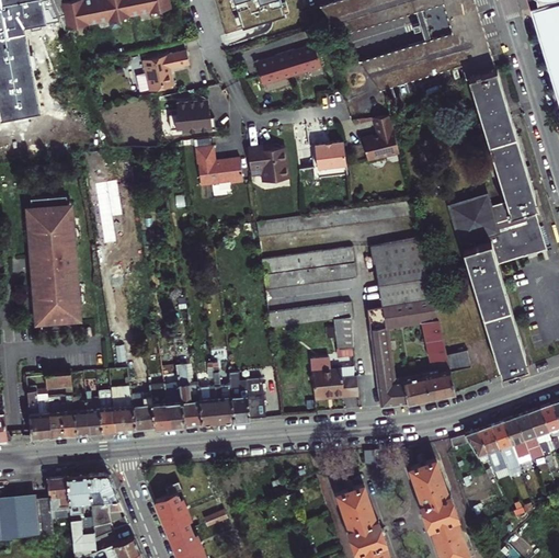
[(49,0),(0,0),(0,118),(40,111),(23,26),(58,20),(56,16),(49,0)]
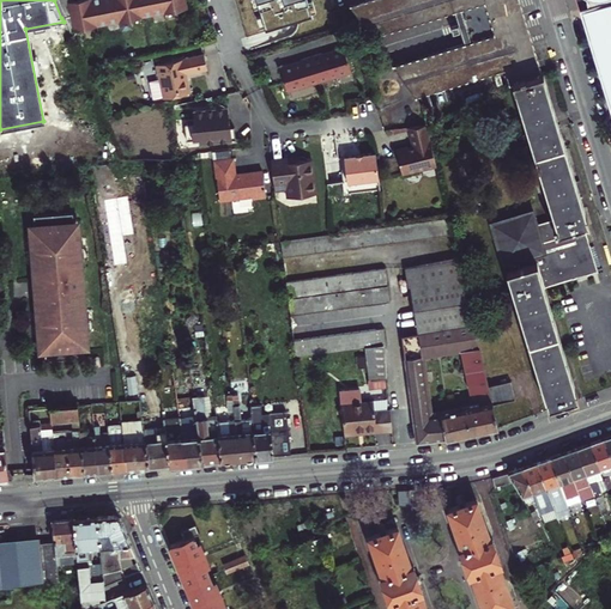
[(74,0),(54,0),(61,18),(64,22),(67,31),(68,35),(185,10),(182,0),(100,0),(98,1),(96,0),(95,0),(90,1),(89,0),(88,0),(89,1),(82,2),(80,5),(79,5),(76,5),(76,2),(74,0)]
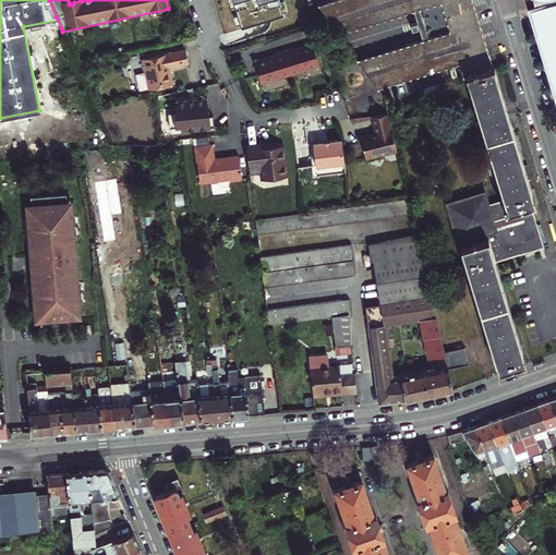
[(276,0),(229,0),(240,33),(282,20),(276,0)]
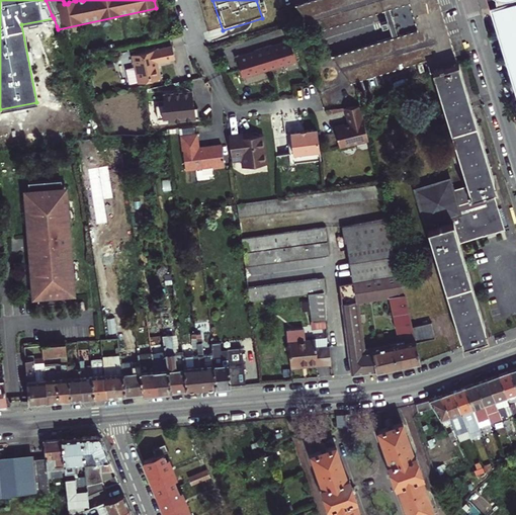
[(456,65),(437,0),(314,0),(292,6),(293,7),(312,33),(407,4),(416,31),(329,58),(347,84),(424,61),(428,74),(429,73),(449,67),(456,65)]
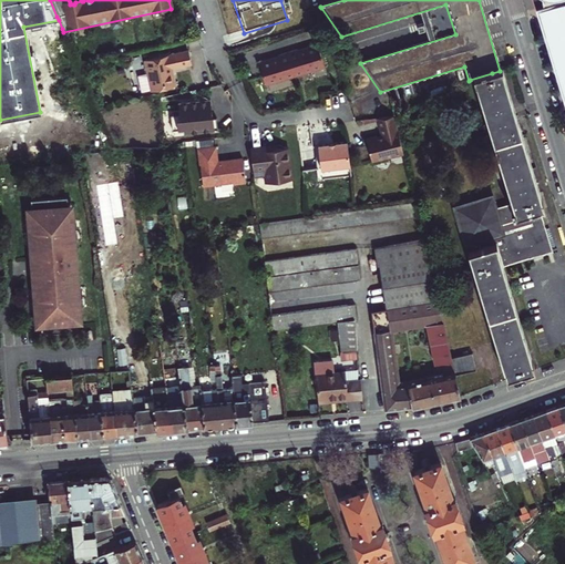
[(533,0),(538,19),(547,17),(545,9),(547,8),(546,0),(533,0)]
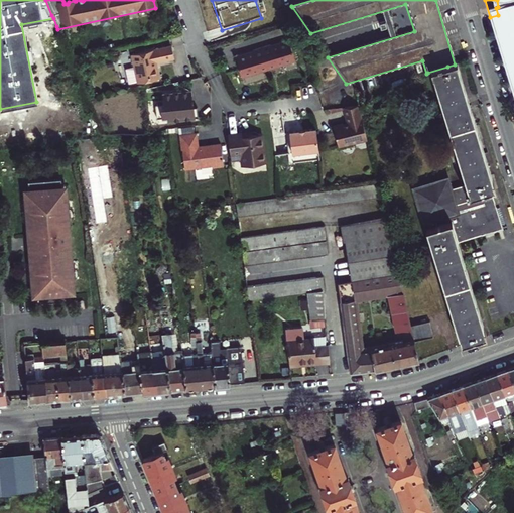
[(513,0),(497,0),(498,7),(496,8),(498,15),(509,54),(505,56),(513,87),(513,0)]
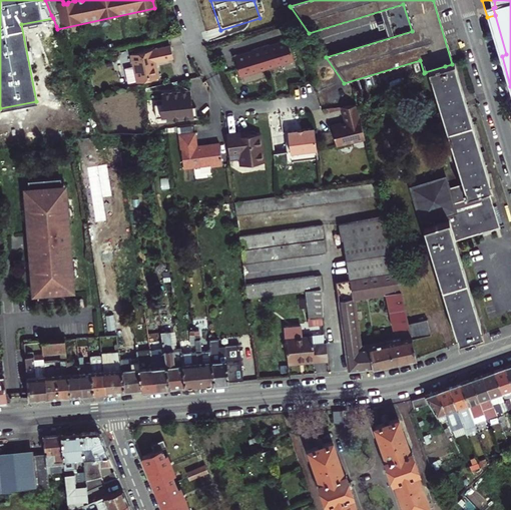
[(231,58),(236,77),(244,74),(275,65),(291,61),(285,43),(267,48),(267,46),(248,51),(249,53),(231,58)]
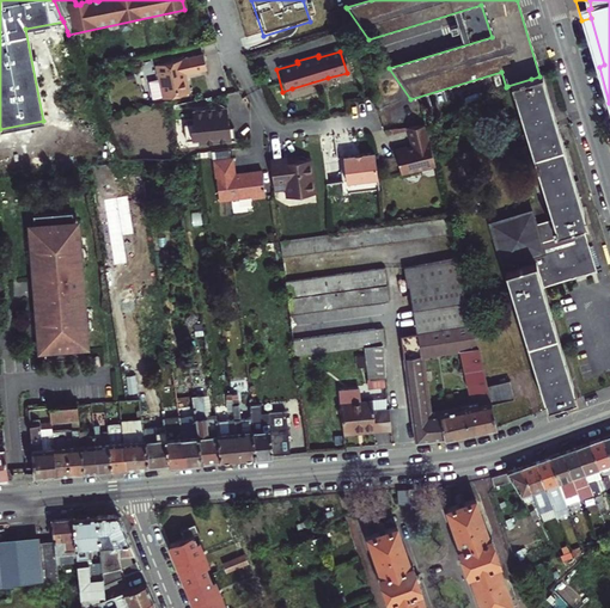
[(160,98),(160,100),(187,94),(183,75),(203,71),(201,62),(200,56),(153,67),(157,81),(146,84),(150,102),(160,98)]
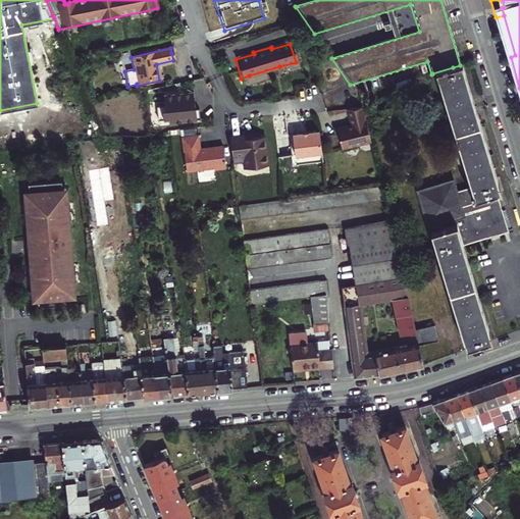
[(497,237),(507,234),(495,195),(500,194),(497,187),(460,65),(453,67),(432,73),(431,74),(431,75),(433,74),(435,81),(436,80),(469,189),(453,194),(450,185),(417,194),(427,226),(436,223),(438,231),(428,235),(429,235),(462,344),(464,351),(488,343),(489,344),(490,344),(490,343),(488,335),(487,335),(485,329),(461,247),(488,239),(487,235),(496,231),(497,237)]
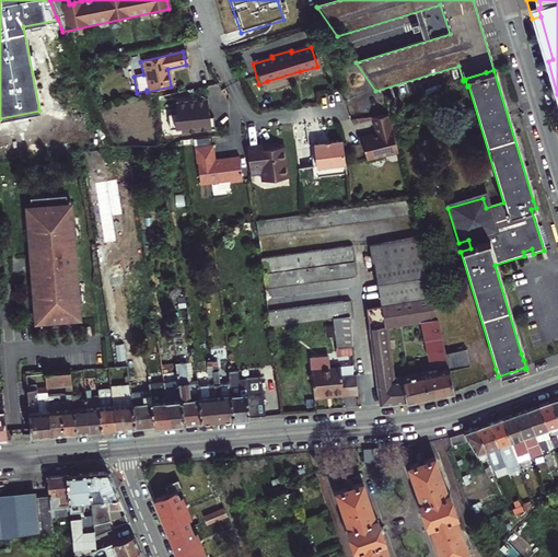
[(213,129),(212,118),(208,118),(207,109),(206,100),(174,103),(175,114),(166,115),(169,130),(179,129),(179,132),(213,129)]
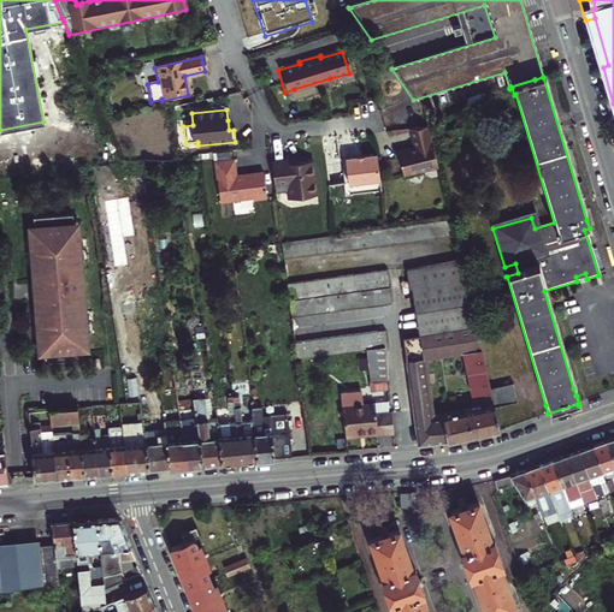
[(436,174),(426,134),(408,136),(412,154),(395,159),(401,183),(436,174)]
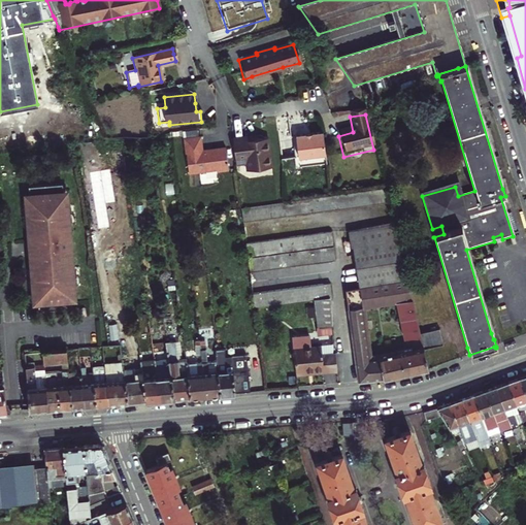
[(232,165),(245,163),(247,174),(270,171),(267,143),(243,146),(242,141),(229,143),(232,165)]
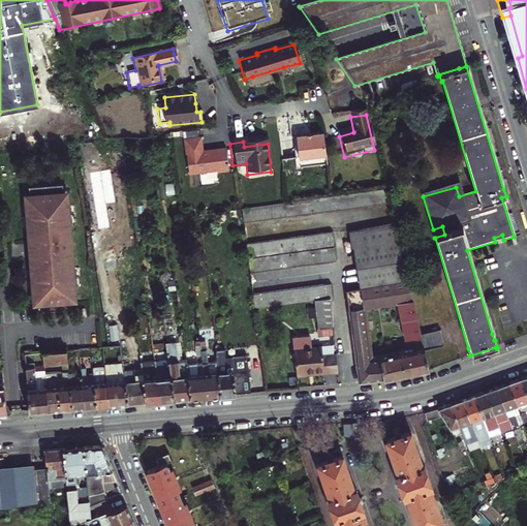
[(319,142),(296,145),(300,172),(323,167),(319,142)]
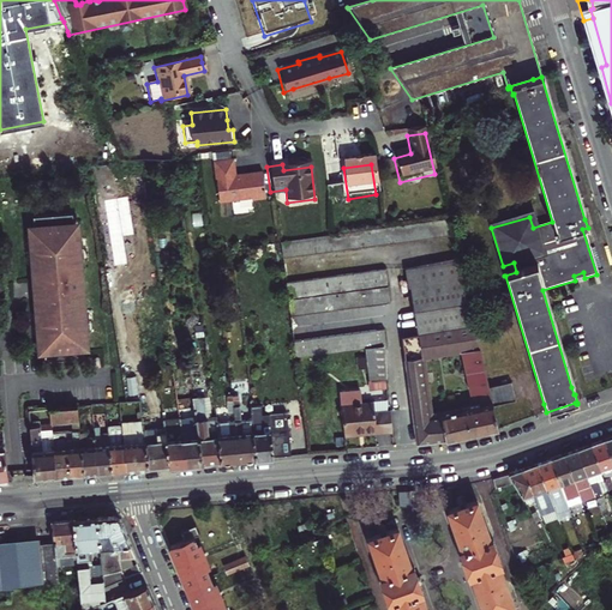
[(229,168),(209,170),(215,211),(262,204),(257,176),(231,181),(229,168)]
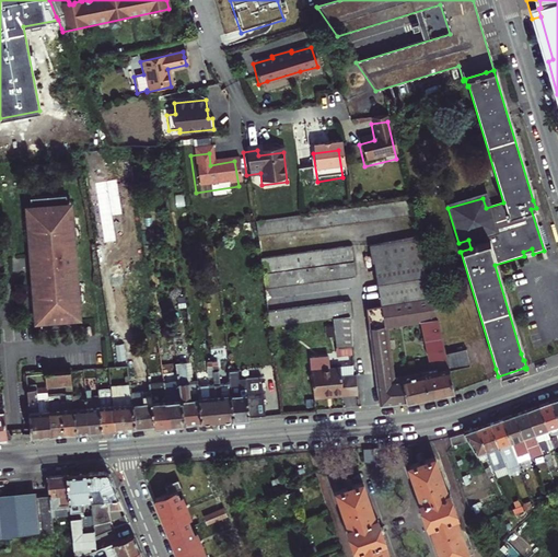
[(34,321),(78,317),(69,206),(25,210),(34,321)]
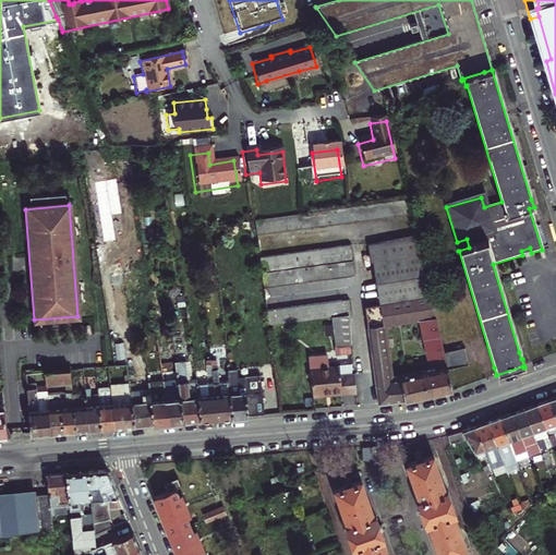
[(367,258),(369,258),(379,256),(378,255),(406,250),(407,251),(417,250),(413,233),(364,243),(367,258)]
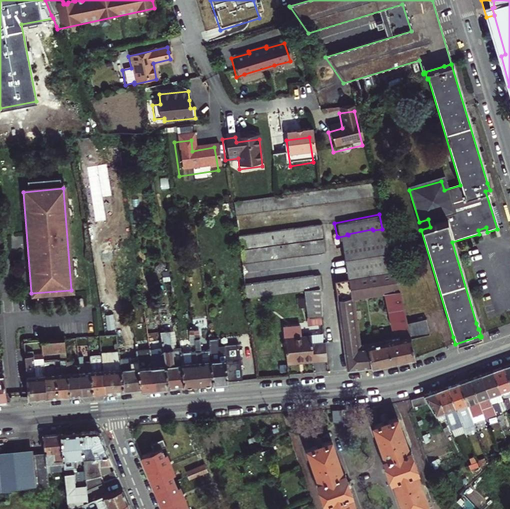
[(237,249),(320,238),(319,225),(235,236),(237,249)]
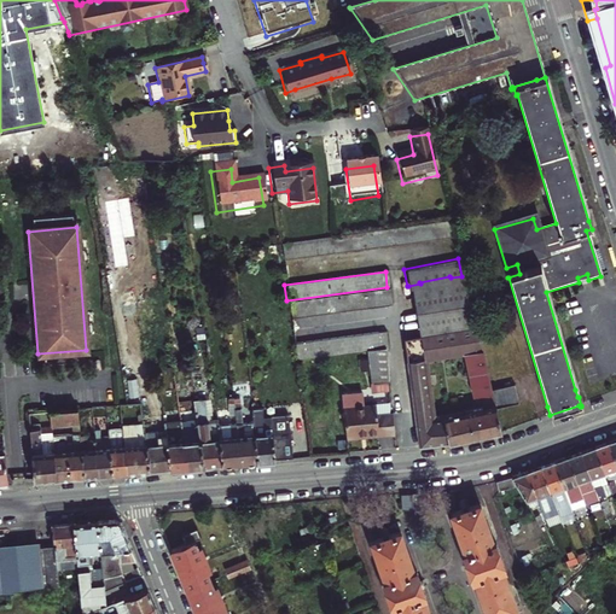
[(451,278),(420,284),(408,286),(416,327),(417,335),(474,326),(463,280),(451,281),(451,278)]
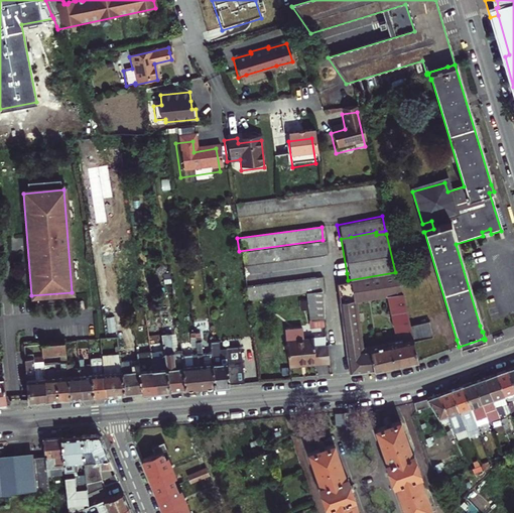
[(326,257),(324,242),(315,243),(318,258),(326,257)]
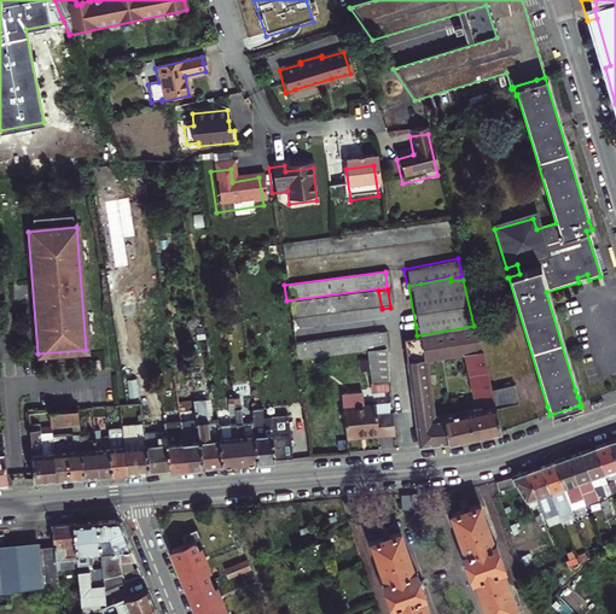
[(370,292),(372,310),(382,309),(378,291),(370,292)]
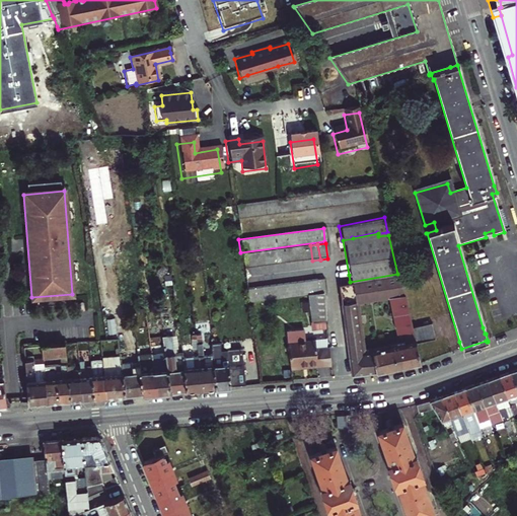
[(312,261),(310,245),(303,246),(305,262),(312,261)]
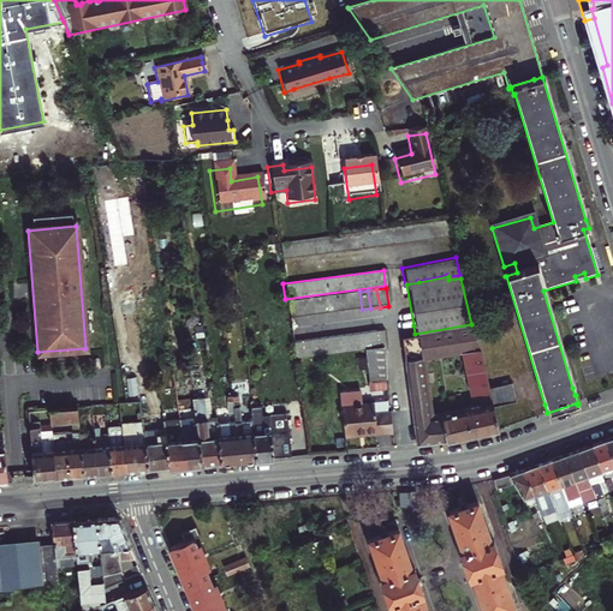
[(353,311),(362,310),(359,292),(351,293),(353,311)]
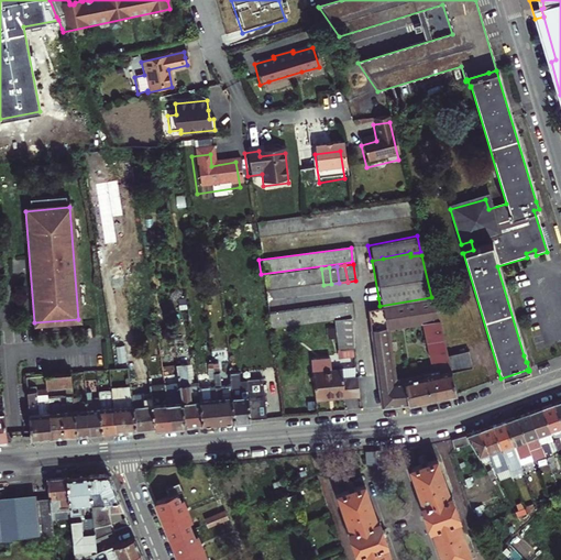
[(317,286),(323,285),(321,268),(315,270),(317,286)]
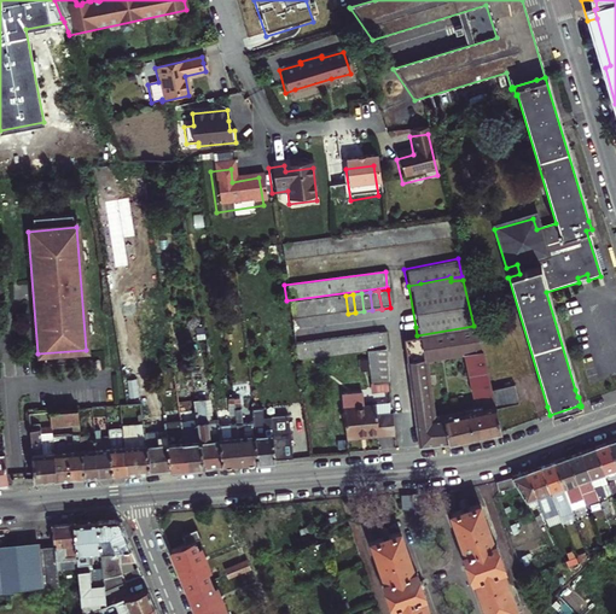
[(348,314),(346,296),(338,297),(340,315),(348,314)]
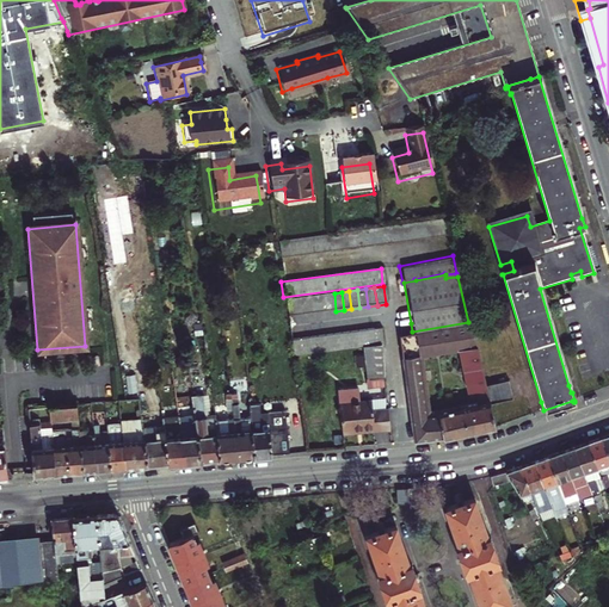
[(327,311),(336,311),(334,293),(325,295),(327,311)]
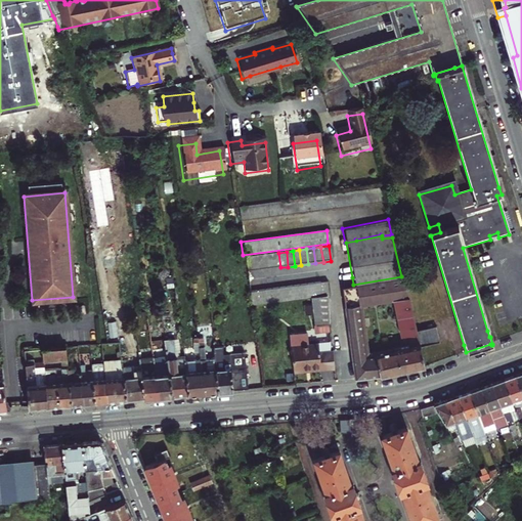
[(273,268),(280,267),(278,253),(272,254),(273,268)]
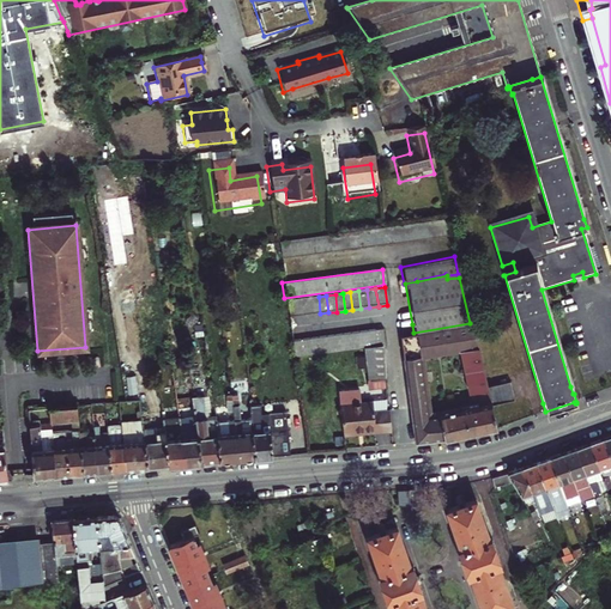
[(320,314),(319,297),(310,298),(312,315),(320,314)]
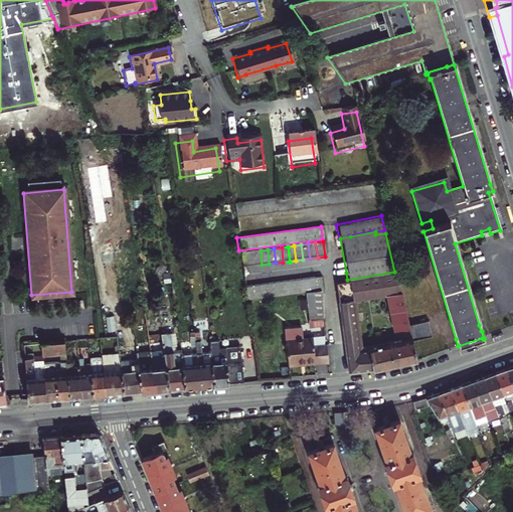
[(254,266),(253,250),(246,251),(248,267),(254,266)]
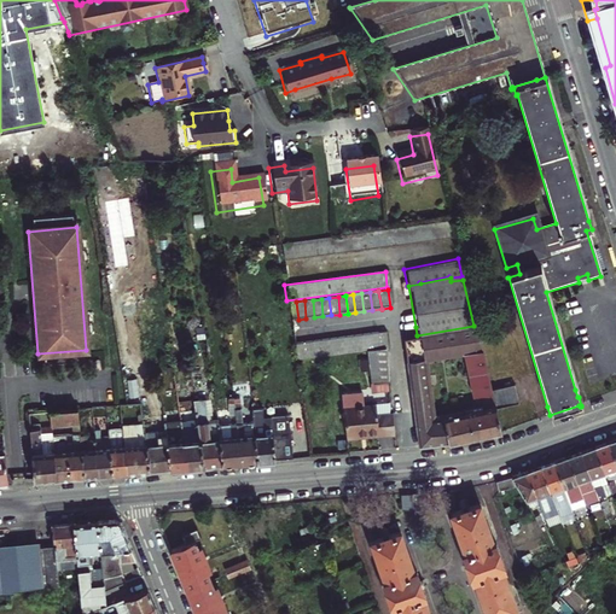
[(306,319),(314,317),(313,300),(304,300),(306,319)]
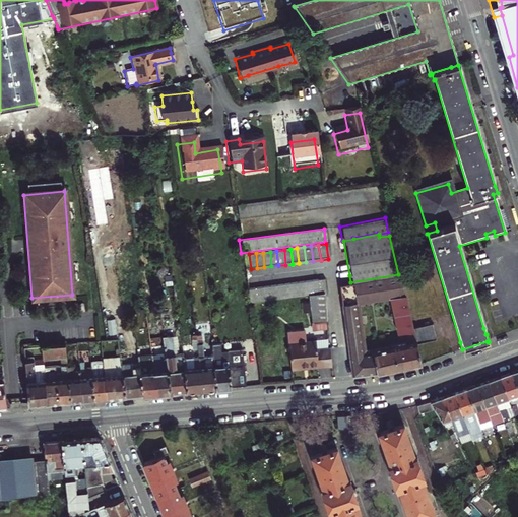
[(251,269),(249,254),(241,255),(243,270),(251,269)]
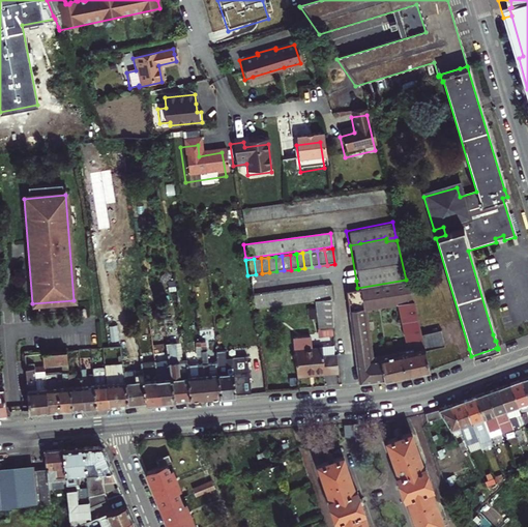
[(355,383),(383,380),(396,377),(409,374),(406,361),(403,362),(401,352),(367,359),(360,308),(401,301),(408,337),(411,337),(412,340),(419,338),(406,280),(357,288),(343,290),(344,297),(347,320),(348,331),(355,383)]
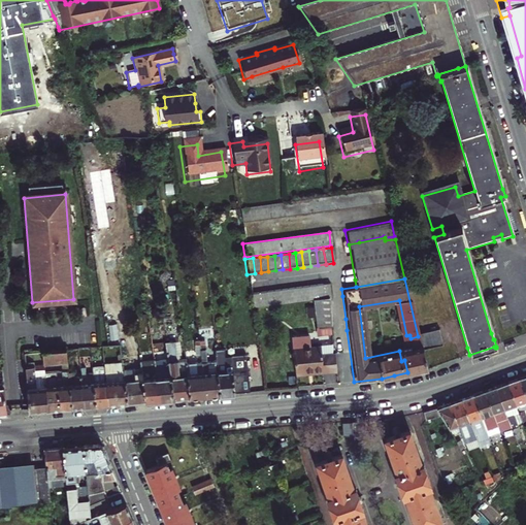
[(355,280),(340,282),(341,289),(356,287),(355,280)]
